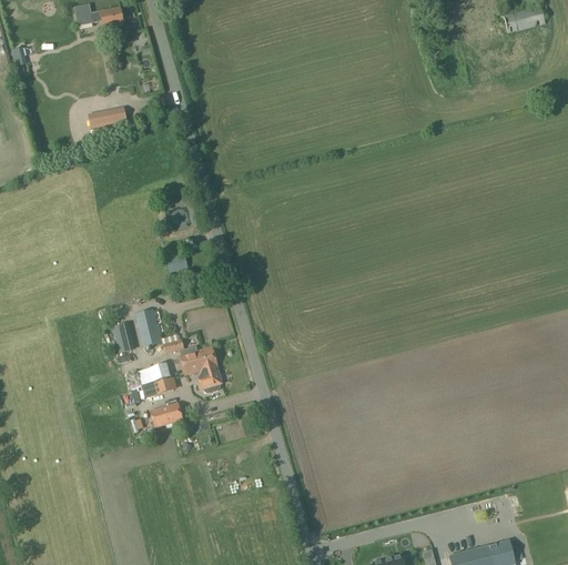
[(463,0),(466,11),(495,3),(494,0),(463,0)]
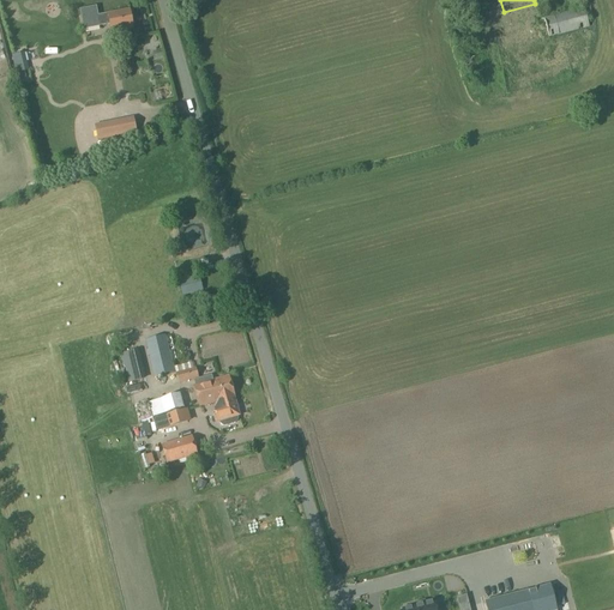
[(546,25),(585,18),(582,0),(504,14),(510,41),(548,34),(546,25)]
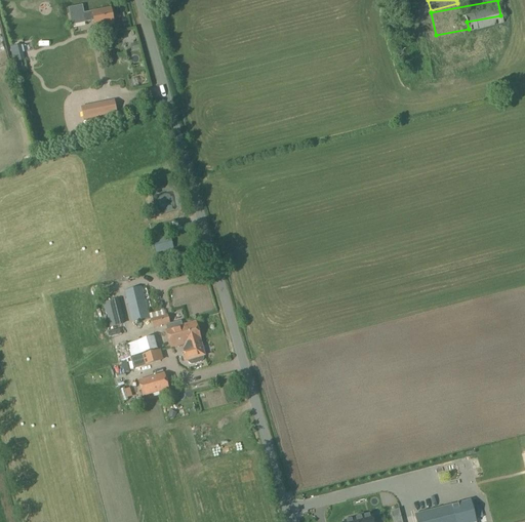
[(102,7),(83,11),(85,19),(94,17),(95,25),(96,25),(97,30),(99,31),(106,30),(107,28),(106,23),(113,22),(111,7),(102,9),(102,7)]
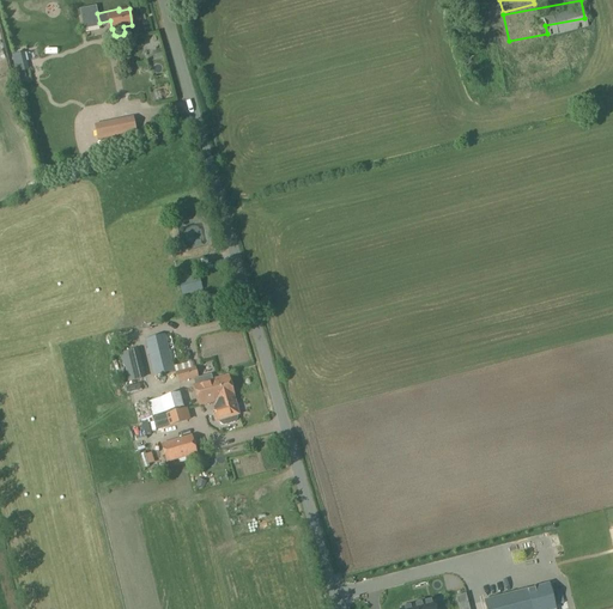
[(7,91),(0,92),(0,105),(11,103),(7,91)]
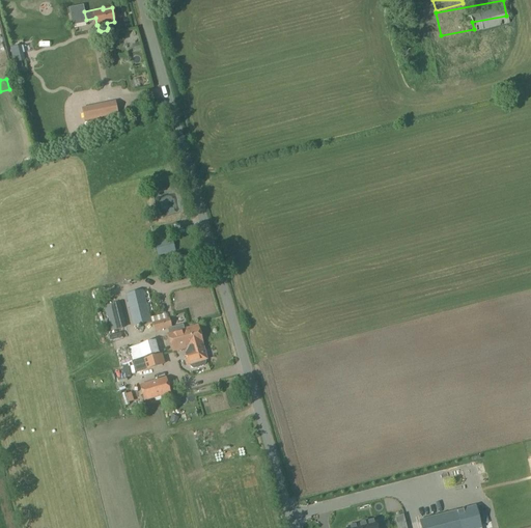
[(11,100),(0,102),(0,114),(14,111),(11,100)]
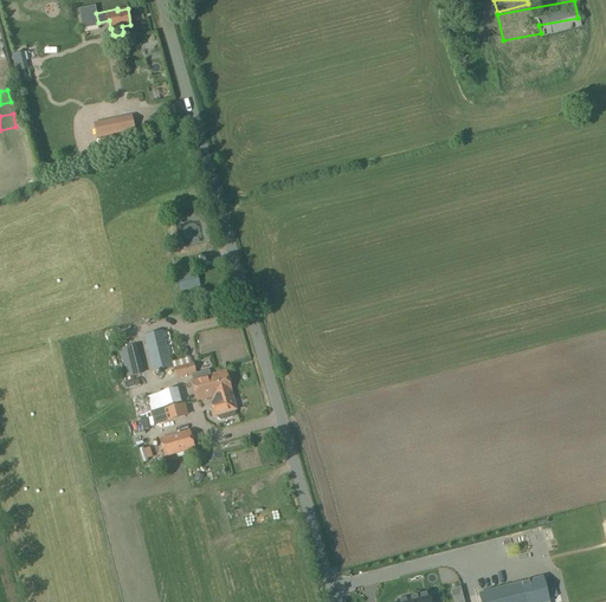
[(133,115),(102,121),(104,133),(135,127),(133,115)]
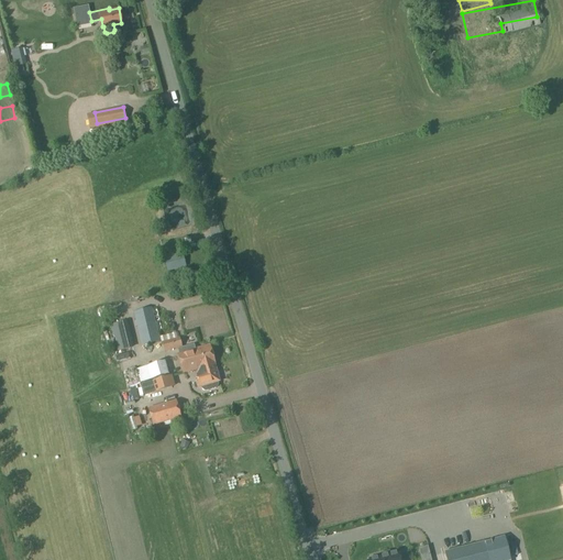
[(30,149),(18,153),(22,167),(34,163),(30,149)]
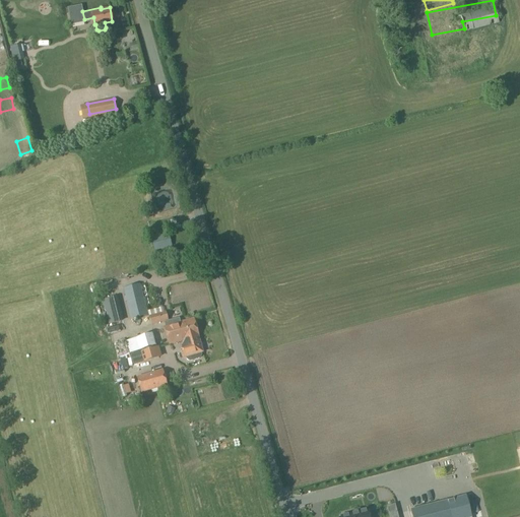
[(10,142),(0,145),(0,154),(1,156),(14,151),(10,142)]
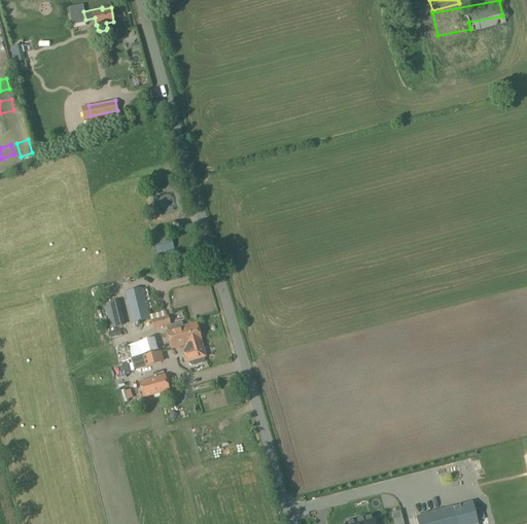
[(172,234),(155,238),(159,251),(175,247),(172,234)]
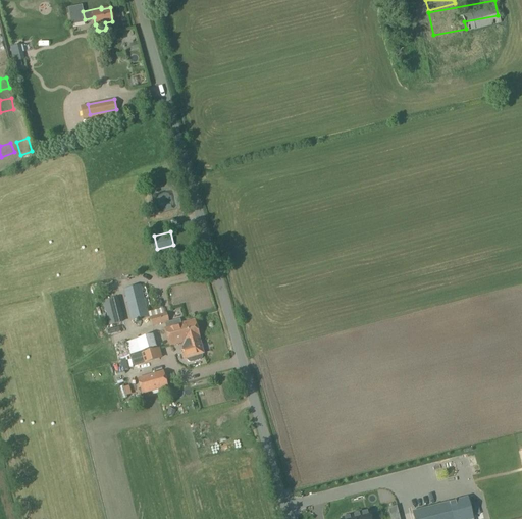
[(141,282),(123,287),(131,318),(148,314),(141,282)]
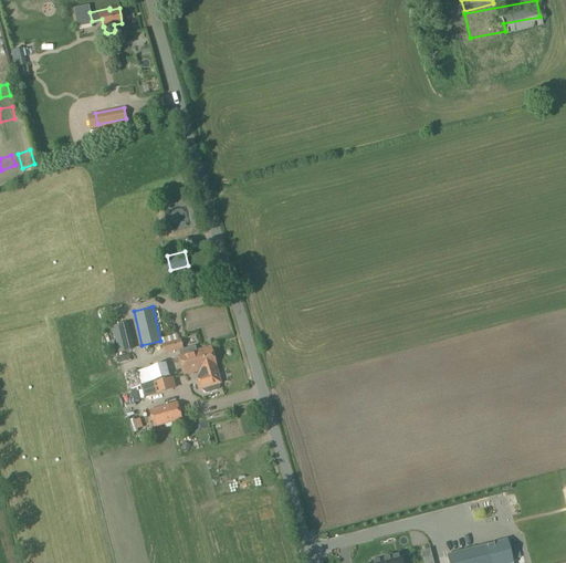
[(123,313),(109,316),(115,343),(129,340),(123,313)]
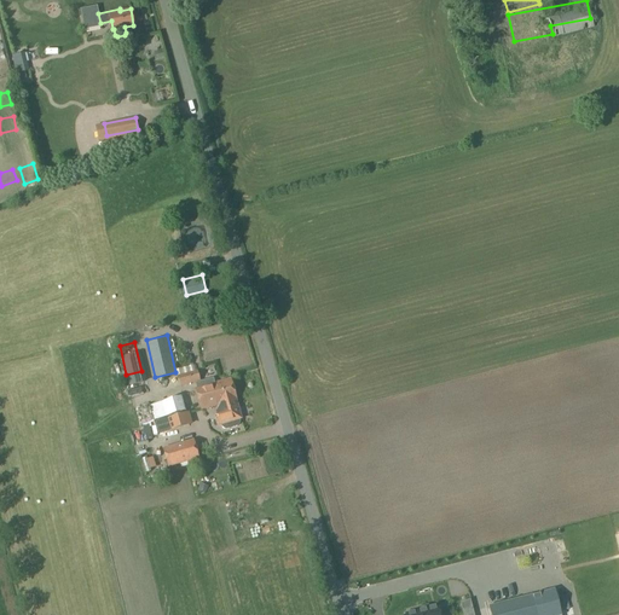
[(195,363),(175,367),(180,384),(200,378),(196,364),(195,363)]
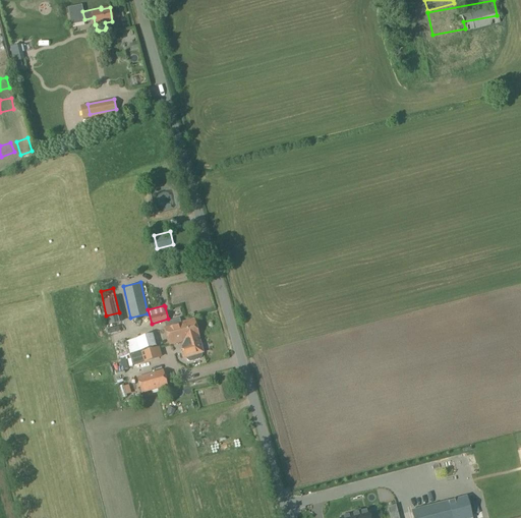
[(178,317),(164,321),(170,343),(184,339),(184,338),(198,335),(194,317),(180,321),(178,317)]
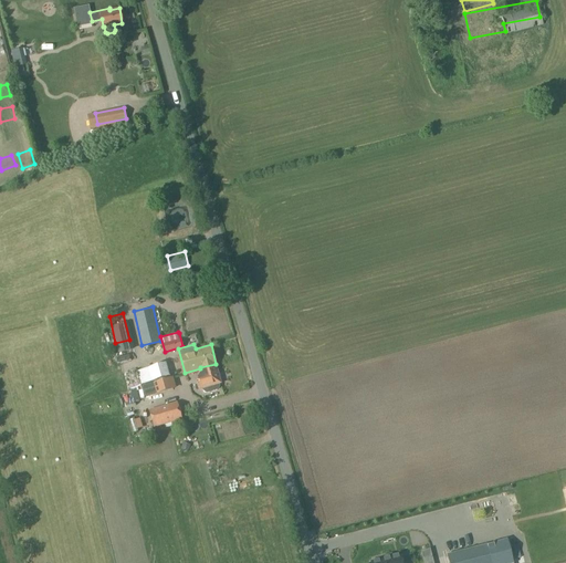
[(165,361),(137,369),(145,395),(175,386),(168,365),(167,366),(165,361)]
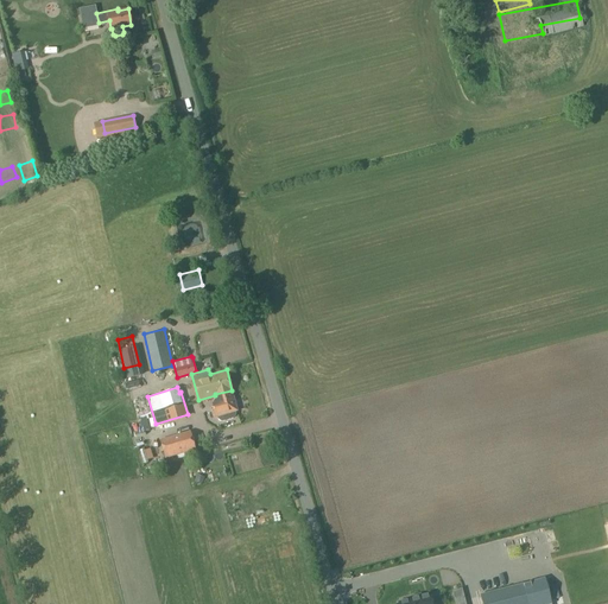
[(216,399),(211,401),(215,414),(217,414),(217,418),(220,419),(223,420),(233,417),(235,414),(236,412),(235,409),(236,408),(232,390),(215,394),(215,395),(216,399)]
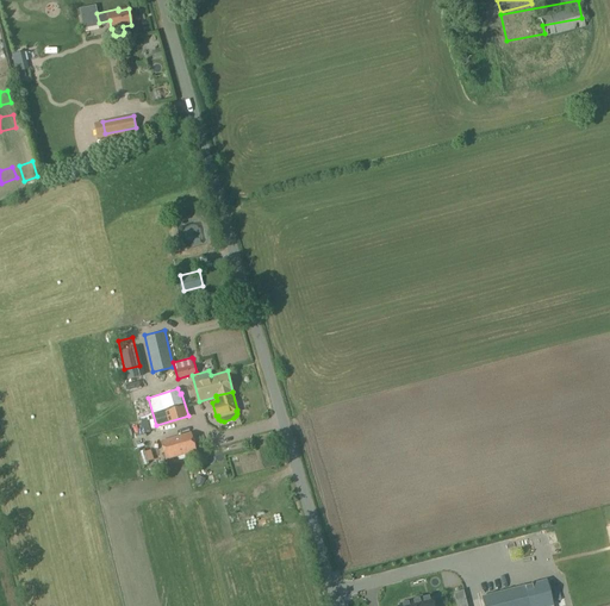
[(191,431),(160,438),(165,456),(194,448),(191,431)]
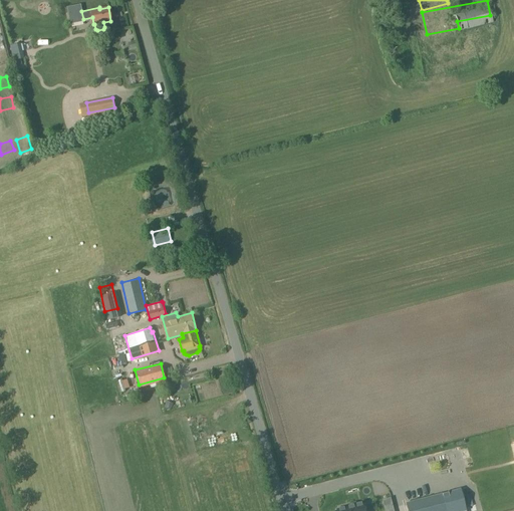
[(166,399),(164,405),(170,408),(172,402),(166,399)]
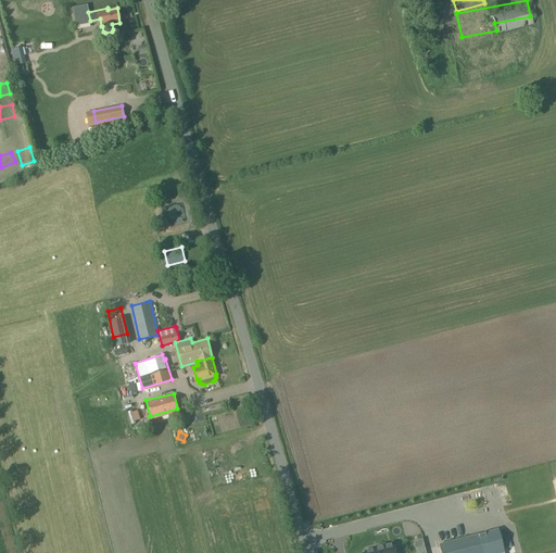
[(478,533),(440,543),(441,552),(494,552),(503,551),(497,528),(478,533)]
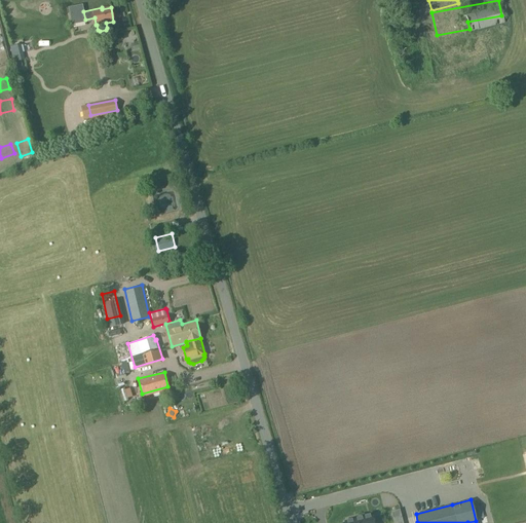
[(353,518),(345,520),(345,522),(373,522),(371,513),(364,515),(363,513),(352,516),(353,518)]
